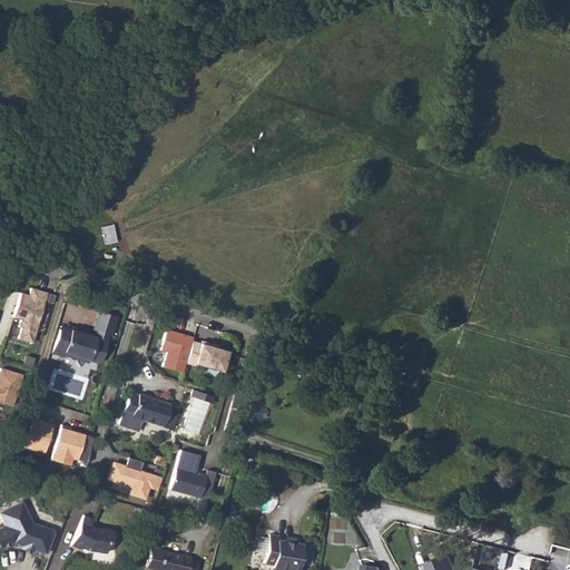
[(32,295),(25,292),(17,316),(25,318),(21,326),(25,327),(21,337),(35,342),(50,293),(35,287),(32,295)]
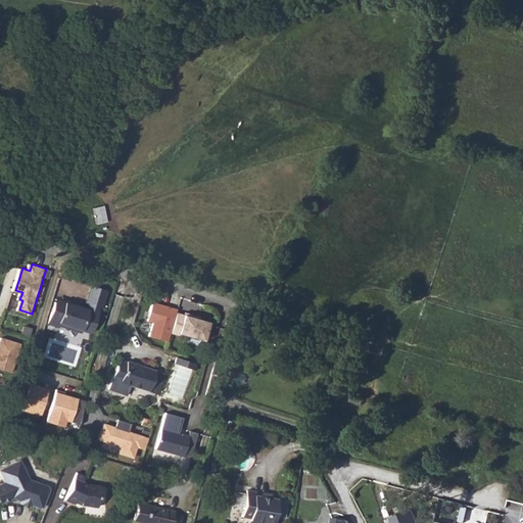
[(66,305),(57,302),(51,324),(60,327),(60,325),(73,329),(74,326),(84,329),(86,323),(96,327),(102,306),(103,307),(109,291),(94,286),(89,302),(92,303),(91,305),(90,310),(67,301),(66,305)]
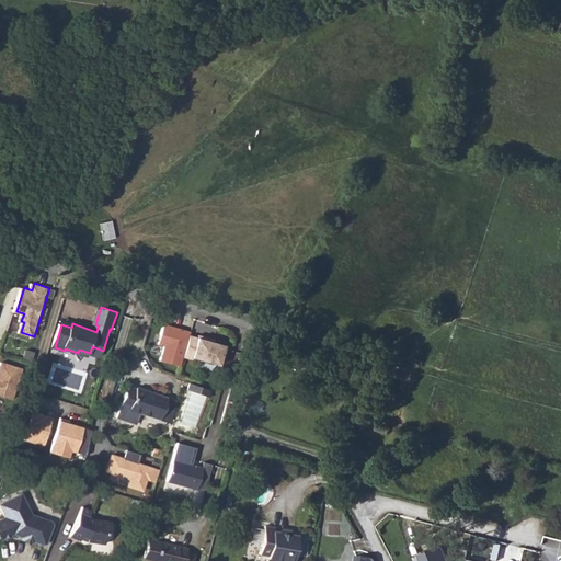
[(73,320),(72,323),(96,332),(98,328),(73,320)]
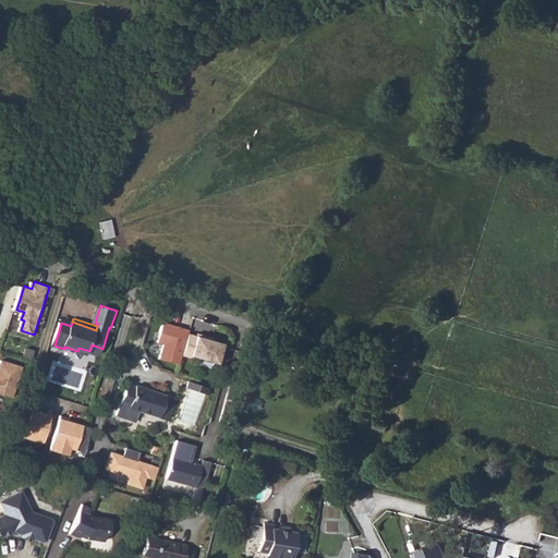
[(218,362),(223,341),(187,331),(189,327),(162,320),(157,342),(162,343),(158,358),(180,363),(182,353),(218,362)]
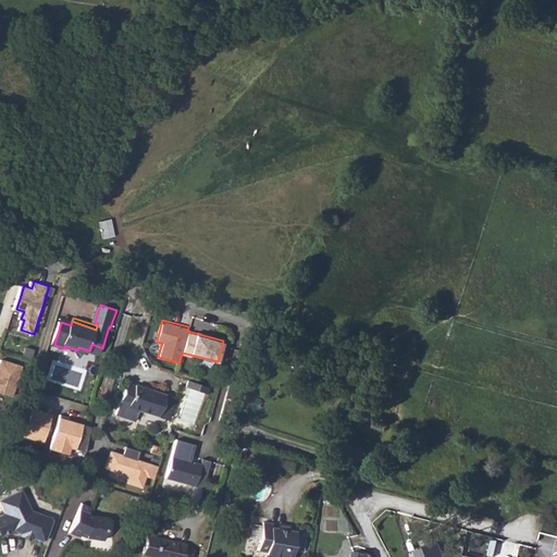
[(78,347),(77,350),(99,358),(102,348),(91,344),(89,350),(78,347)]
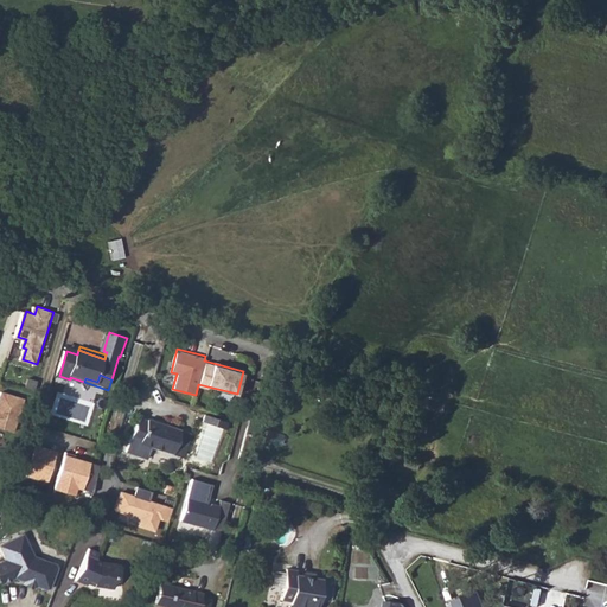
[(0,428),(14,434),(26,400),(4,393),(0,402),(0,428)]
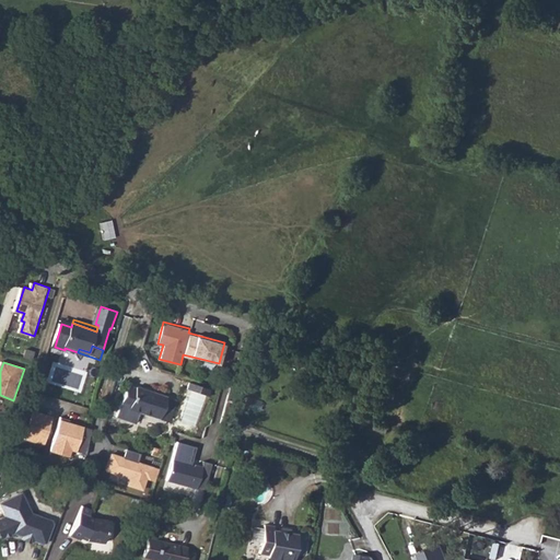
[(188,389),(189,391),(209,396),(211,389),(190,383),(188,389)]
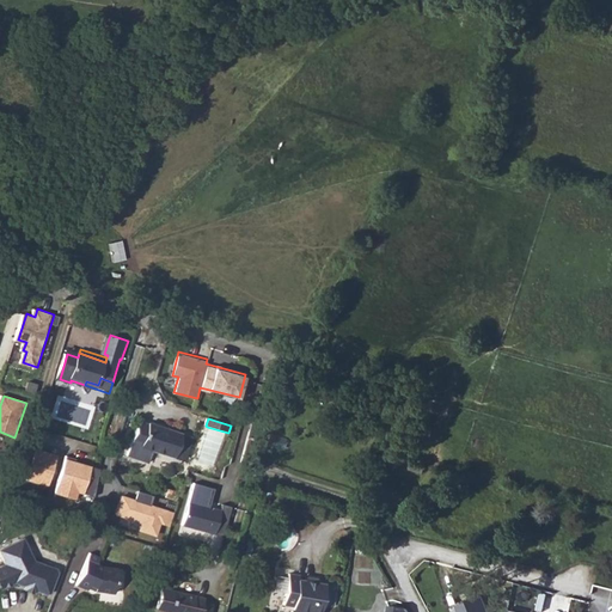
[(152,453),(175,459),(183,435),(159,428),(150,424),(148,427),(140,424),(129,459),(150,465),(152,453)]
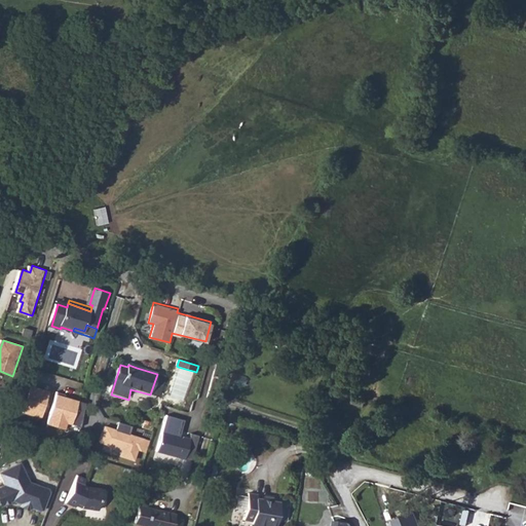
[(178,367),(170,398),(186,403),(196,372),(178,367)]
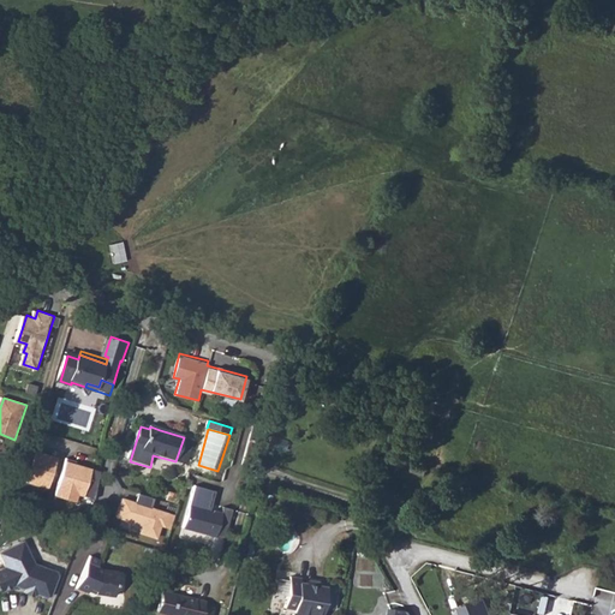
[(184,437),(175,461),(187,465),(195,441),(184,437)]
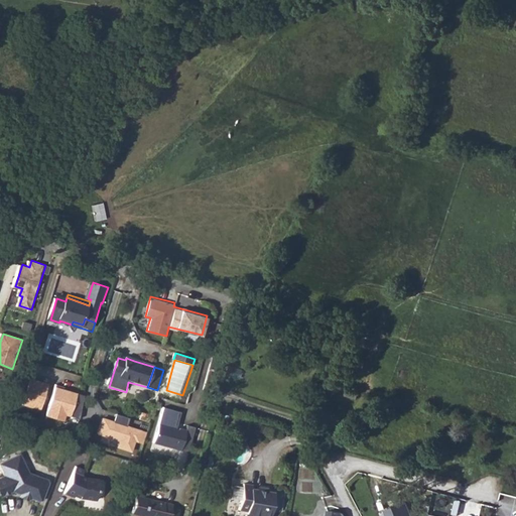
[(28,377),(22,404),(41,408),(47,381),(28,377)]
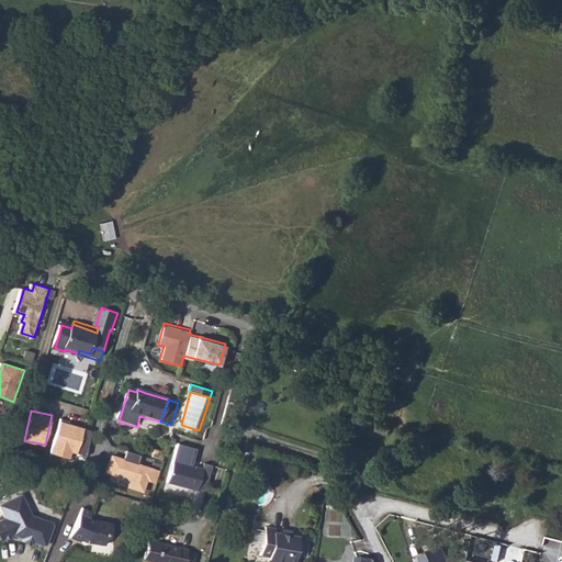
[(27,426),(29,413),(18,412),(17,425),(27,426)]
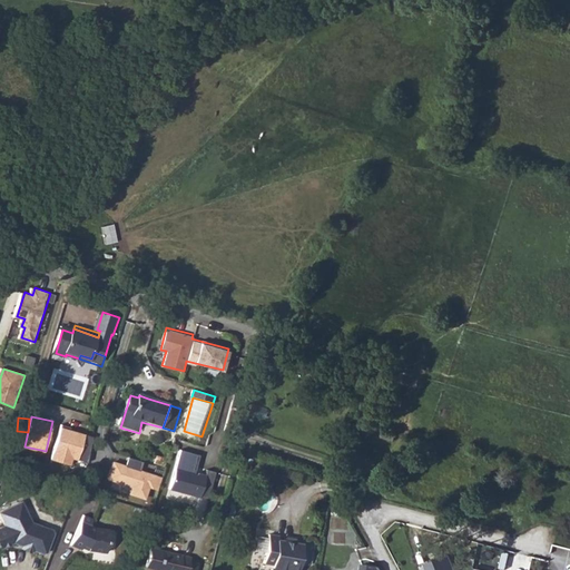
[(74,464),(85,432),(60,424),(50,458),(74,464)]
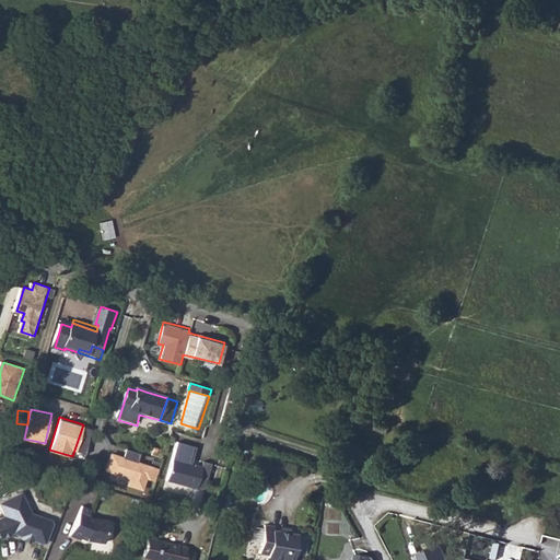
[(4,438),(10,440),(11,439),(14,428),(8,427),(4,438)]
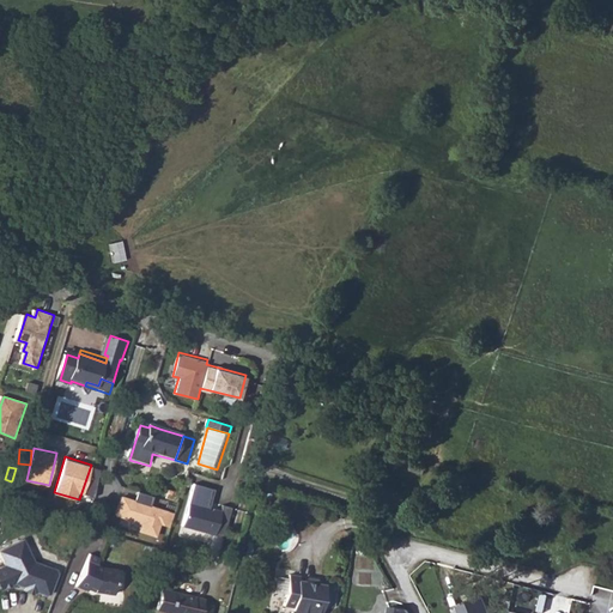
[(16,468),(12,480),(18,483),(22,471),(16,468)]
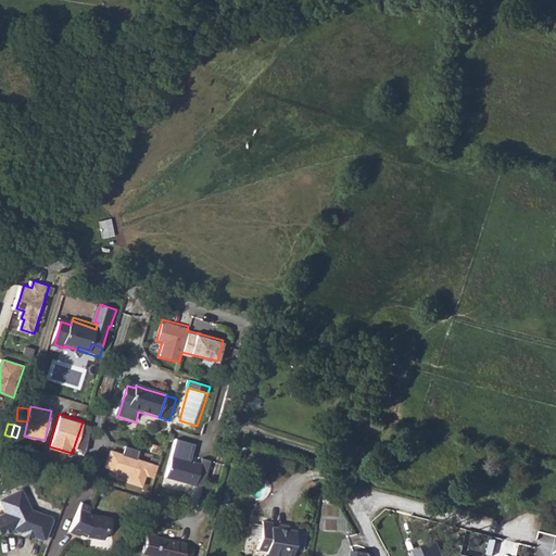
[(176,441),(168,478),(197,485),(206,488),(213,463),(203,460),(202,466),(194,464),(193,466),(190,465),(196,445),(176,441)]
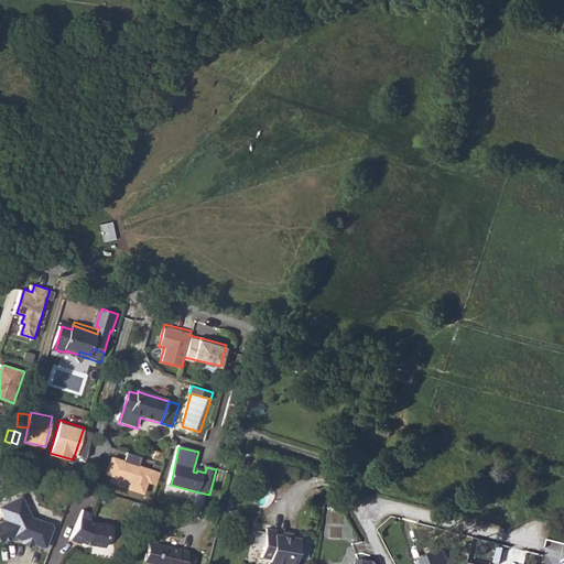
[(115,456),(107,480),(143,492),(148,480),(156,483),(161,470),(139,464),(142,455),(127,451),(125,459),(115,456)]
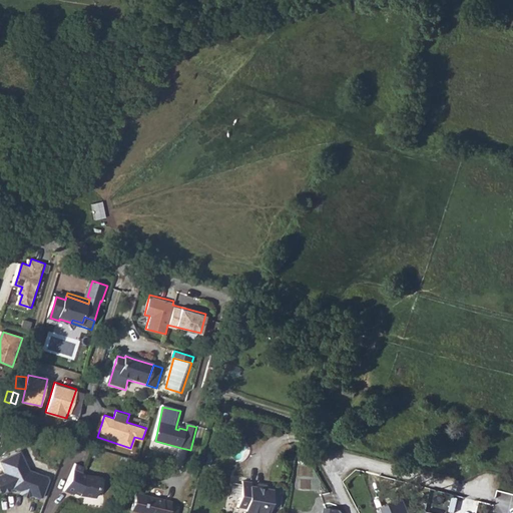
[(0,490),(5,489),(14,492),(17,491),(25,494),(26,497),(33,500),(36,498),(43,483),(41,479),(23,472),(15,452),(0,458),(0,490)]
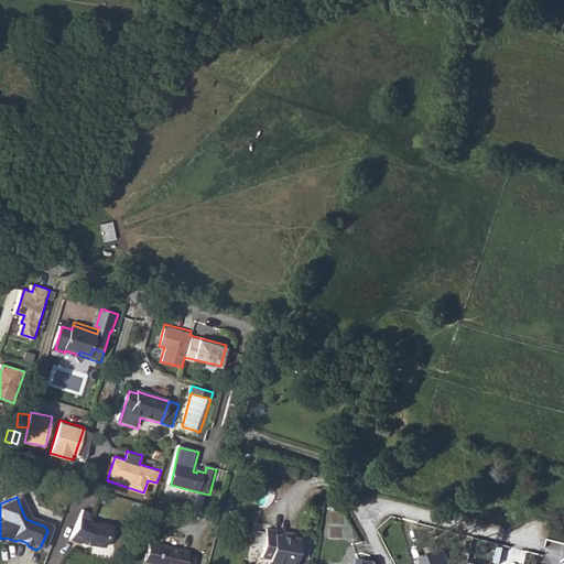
[(78,507),(69,505),(62,537),(73,539),(74,537),(74,534),(80,535),(80,538),(98,538),(97,513),(83,514),(77,513),(78,507)]
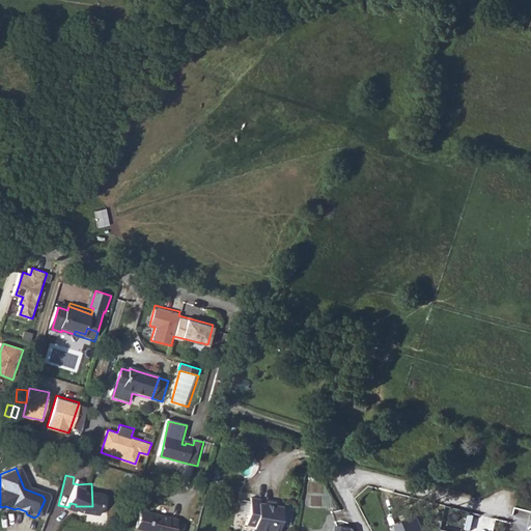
[(253,525),(252,526),(272,530),(277,530),(278,525),(286,526),(289,511),(282,509),(282,506),(278,505),(261,502),(258,501),(259,498),(250,496),(244,522),(253,525)]
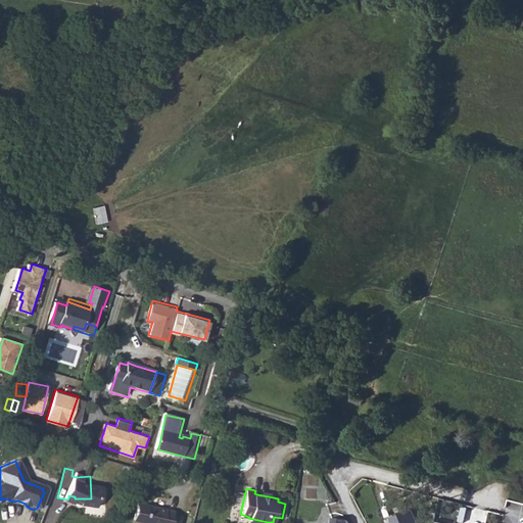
[(156,522),(170,522),(174,513),(175,510),(140,500),(135,516),(156,522)]
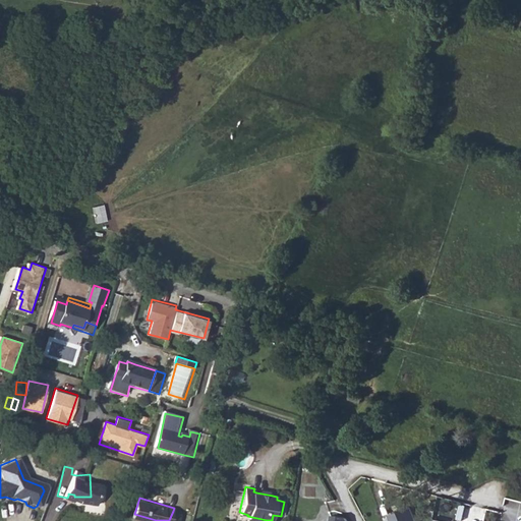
[(17,499),(14,500),(13,503),(25,507),(26,505),(25,502),(17,499)]
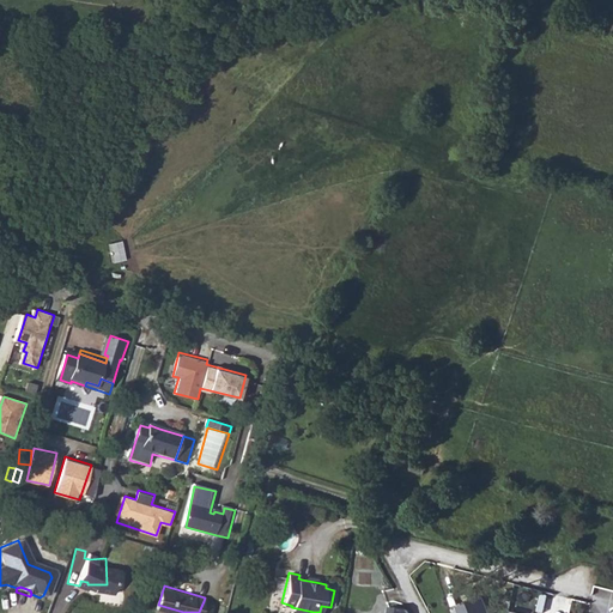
[(490,612),(484,598),(457,607),(459,612),(490,612)]
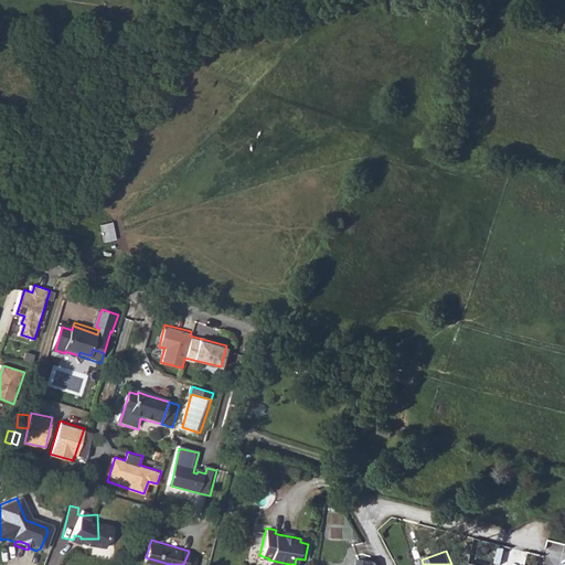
[(188,554),(183,564),(184,564),(192,564),(195,557),(188,554)]
